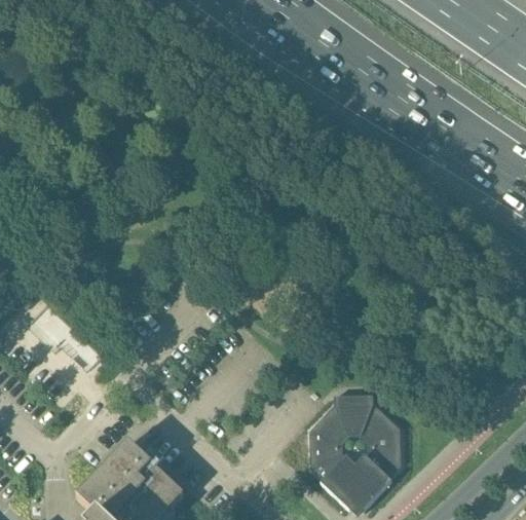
[(40,317),(33,324),(51,340),(58,333),(40,317)]
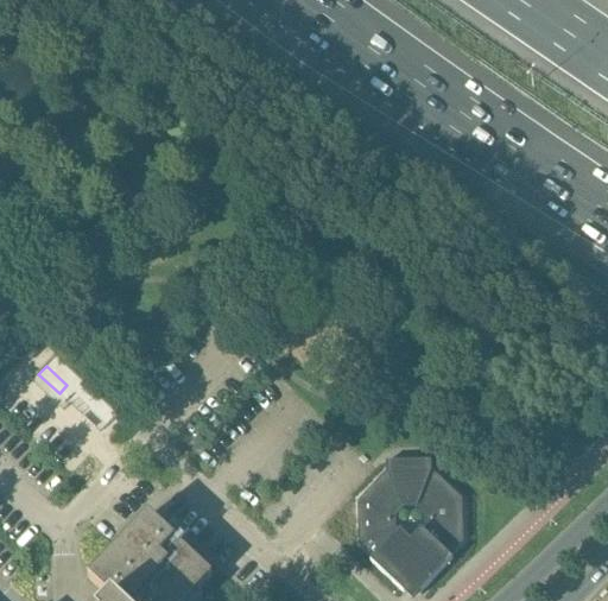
[(448,551),(462,536),(461,494),(430,466),(430,456),(388,456),(388,467),(359,498),(360,539),(375,554),(372,557),(413,596),(451,555),(448,551)]
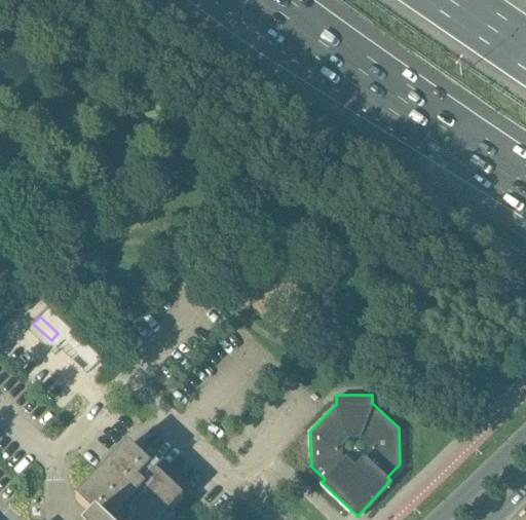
[(157,519),(184,493),(128,442),(77,496),(98,515),(92,519),(157,519)]
